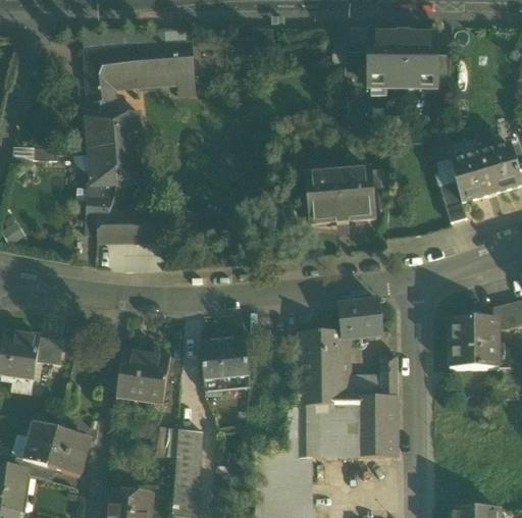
[(84,34),(85,48),(186,41),(186,31),(84,34)]
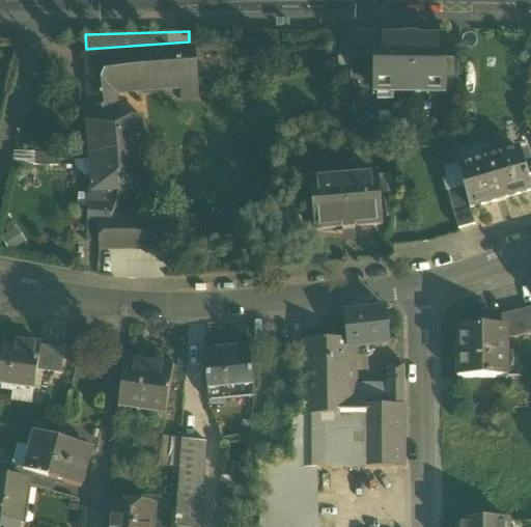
[(443,36),(375,36),(375,53),(374,79),(374,90),(443,90),(443,56),(443,36)]
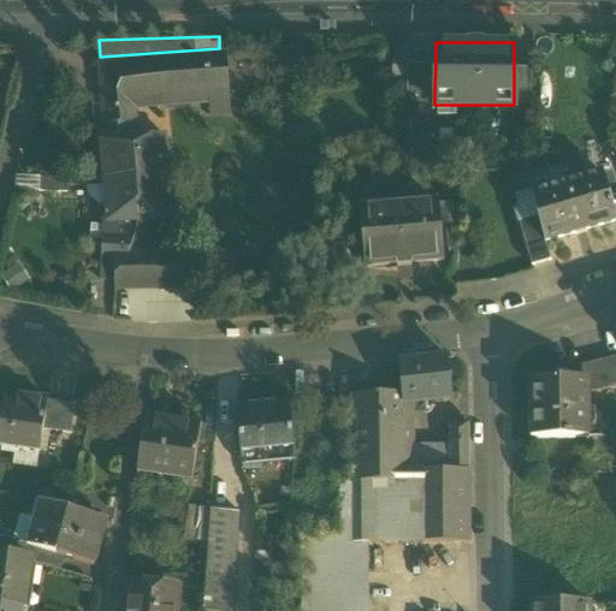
[(128,118),(125,104),(223,98),(219,48),(100,57),(102,94),(104,122),(125,119),(128,118)]
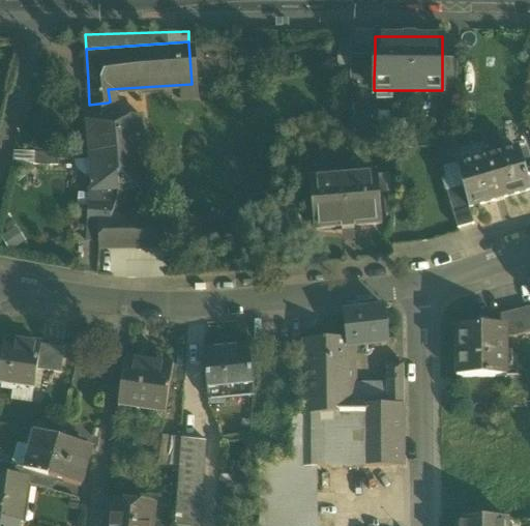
[(375,53),(350,53),(350,79),(374,79),(375,53)]
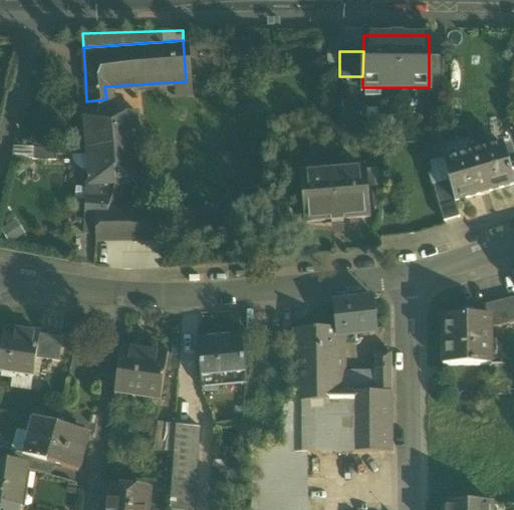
[(443,54),(429,54),(429,84),(442,84),(443,54)]
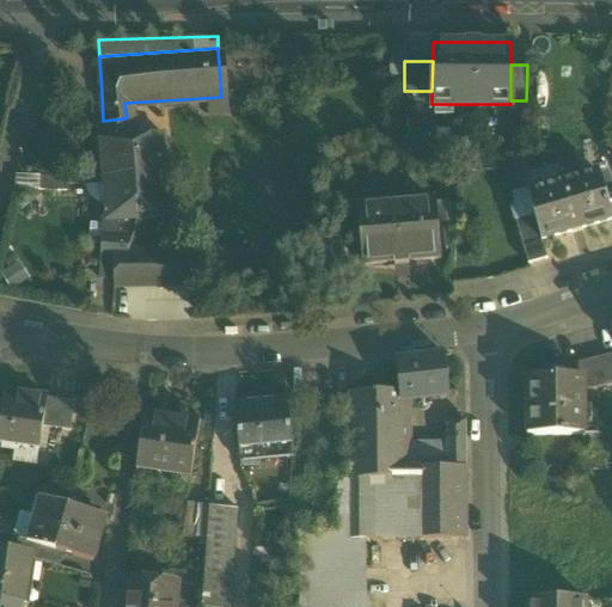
[(124,118),(103,121),(103,136),(106,175),(138,173),(167,170),(163,130),(126,135),(124,118)]
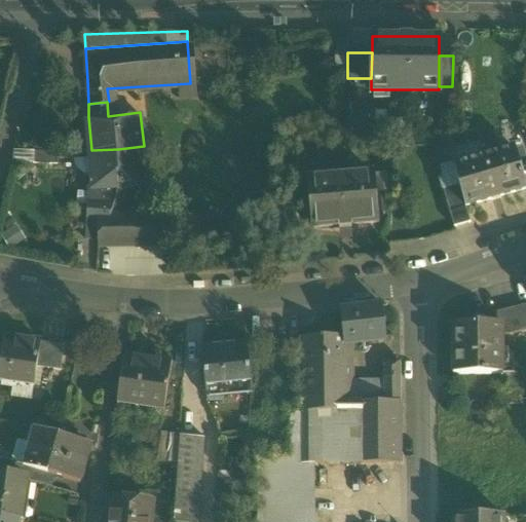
[(145,176),(144,146),(118,149),(118,178),(145,176)]
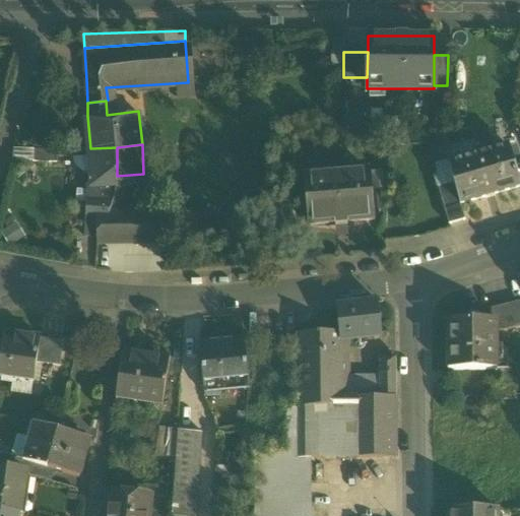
[(507,144),(447,162),(452,180),(459,201),(518,184),(507,144)]
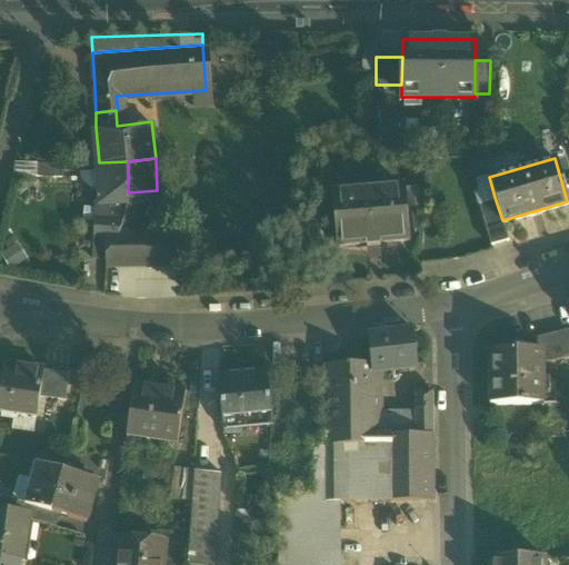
[(63,162),(37,161),(37,175),(63,175),(63,162)]
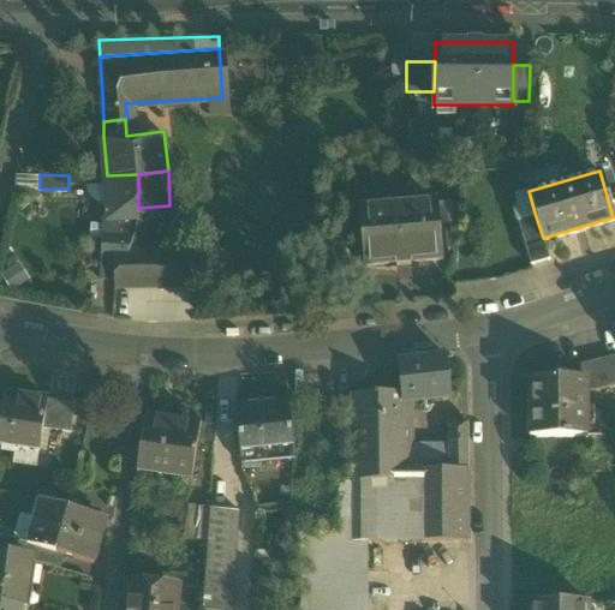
[(138,174),(107,175),(109,216),(136,216),(138,215),(137,208),(138,208),(138,174)]
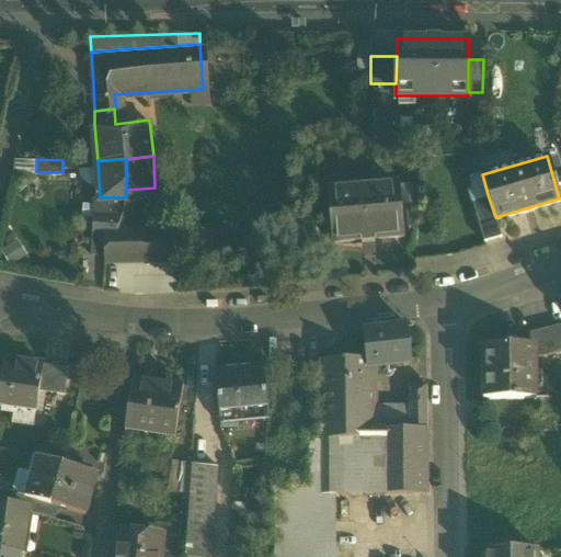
[(399,182),(328,189),(332,241),(359,238),(361,242),(376,241),(375,237),(403,235),(399,182)]
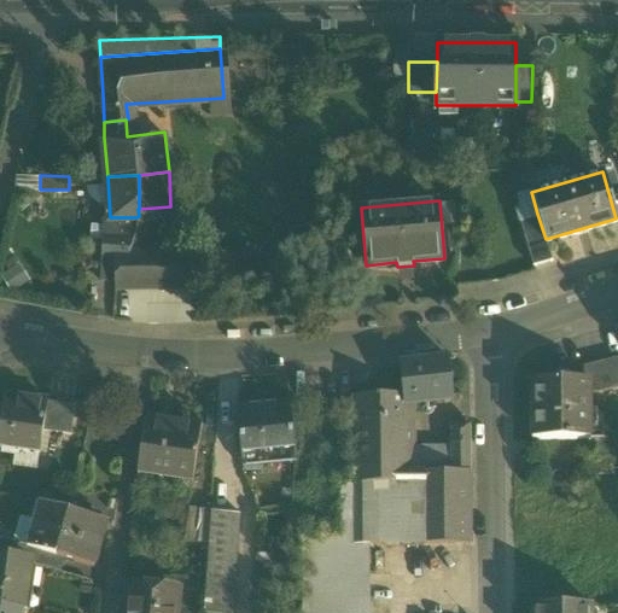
[(537,214),(519,219),(532,263),(551,257),(546,239),(537,214)]
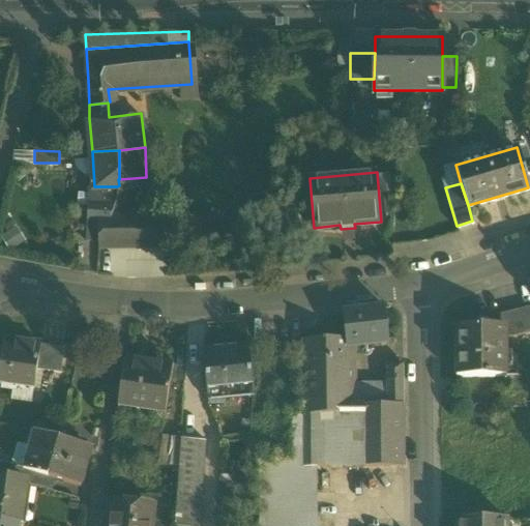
[(91,187),(91,201),(115,200),(117,186),(94,186),(91,187)]
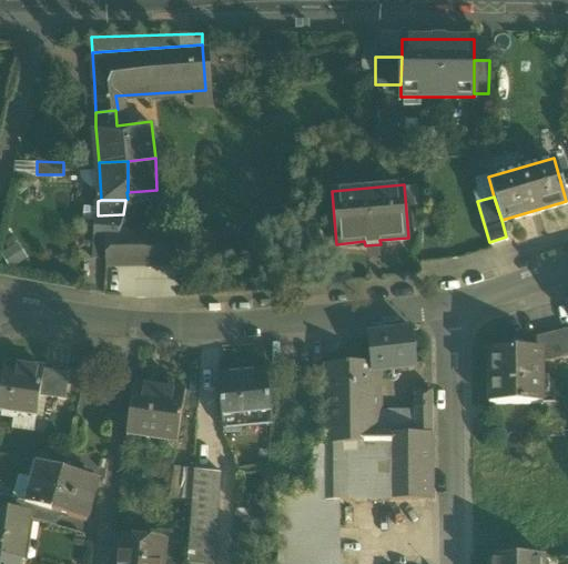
[(123,214),(98,215),(95,238),(99,239),(100,234),(117,235),(121,227),(121,224),(123,214)]
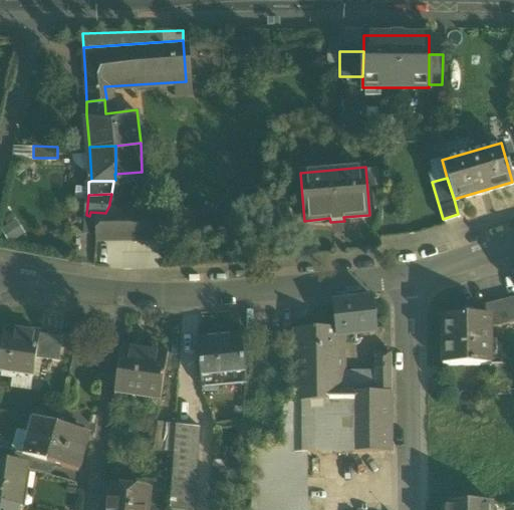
[(97,237),(165,236),(164,203),(109,205),(105,213),(104,215),(97,214),(96,224),(97,237)]
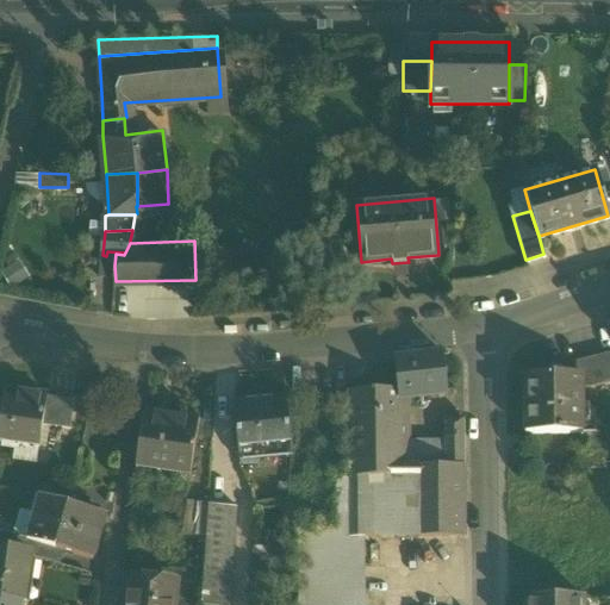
[(103,255),(100,273),(114,274),(114,266),(116,254),(124,255),(125,253),(107,251),(106,256),(103,255)]
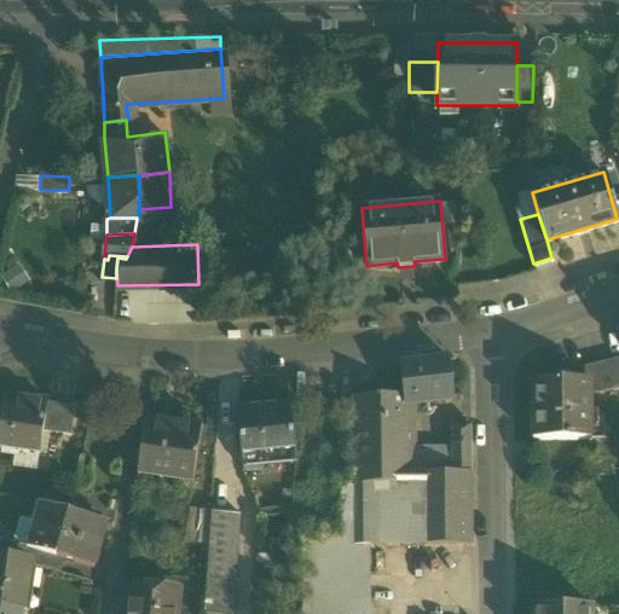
[(21,262),(5,271),(12,287),(29,278),(21,262)]
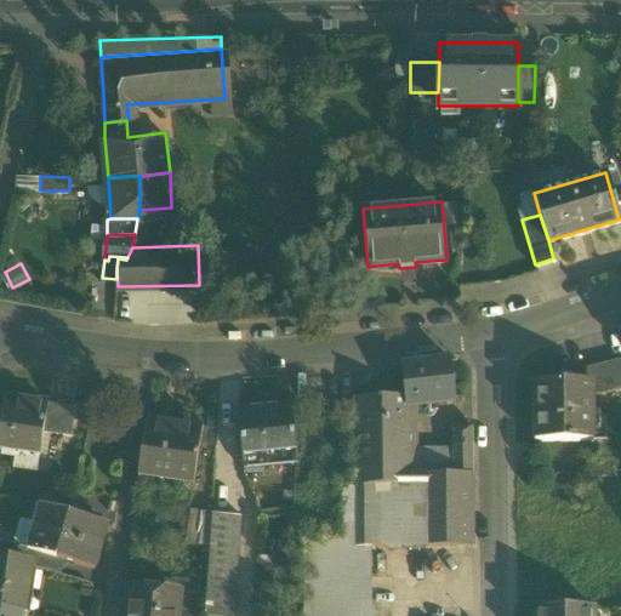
[(620,355),(587,365),(587,378),(593,378),(594,391),(604,391),(620,386),(620,355)]
